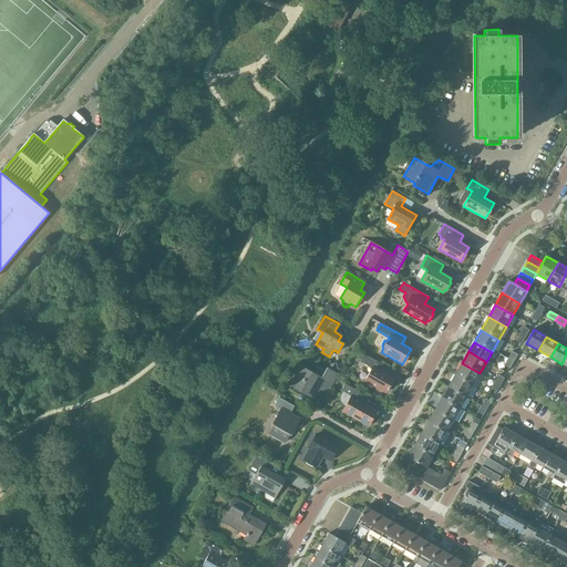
[(366,381),(375,387),(374,389),(380,392),(381,390),(387,393),(388,390),(389,390),(390,388),(389,388),(394,379),(380,372),(383,366),(364,354),(360,362),(372,369),(366,381)]
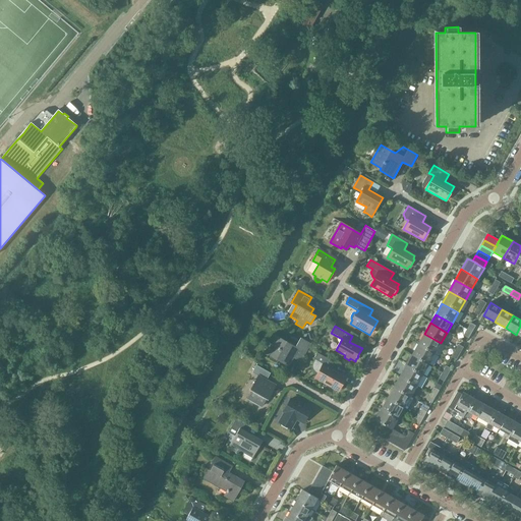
[(418,344),(435,354),(441,343),(424,334),(418,344)]
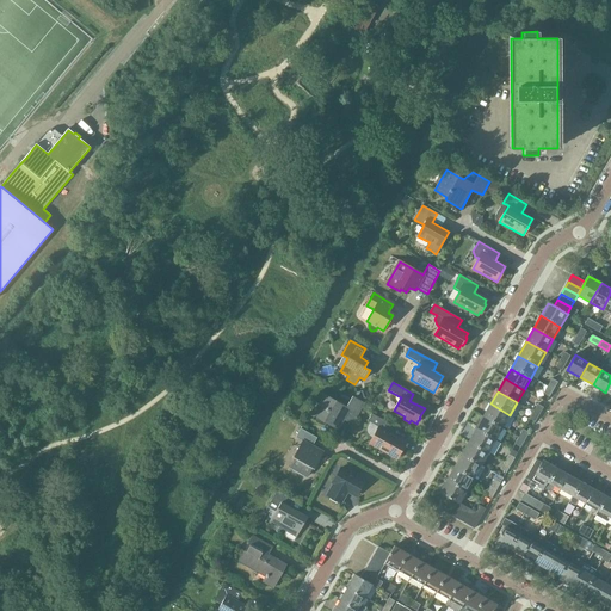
[(315,420),(313,419),(313,420),(325,427),(327,423),(337,429),(343,418),(352,424),(363,403),(353,399),(347,408),(323,395),(318,405),(322,407),(315,420)]
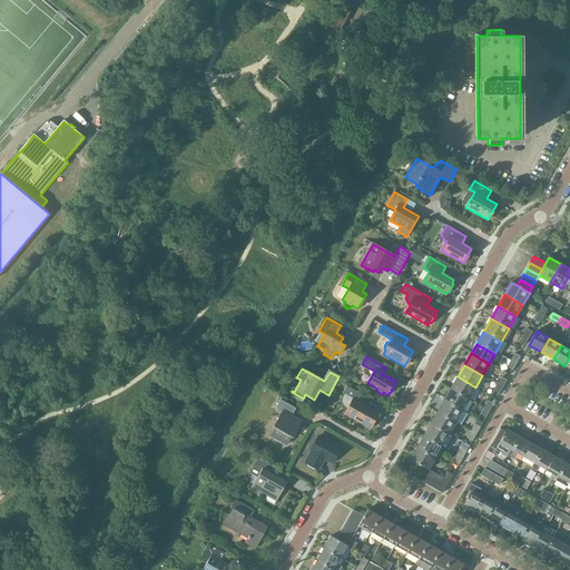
[(458,376),(451,389),(469,399),(475,387),(458,376)]
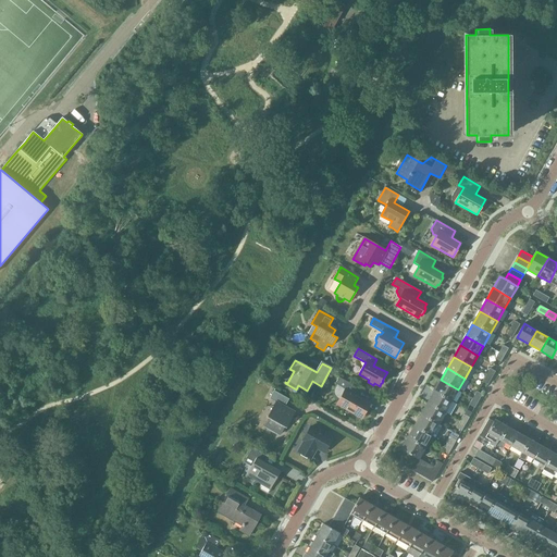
[(358,390),(359,388),(339,378),(335,385),(336,385),(335,387),(334,390),(334,393),(335,395),(336,397),(338,399),(341,400),(337,405),(361,418),(369,404),(355,395),(358,390)]
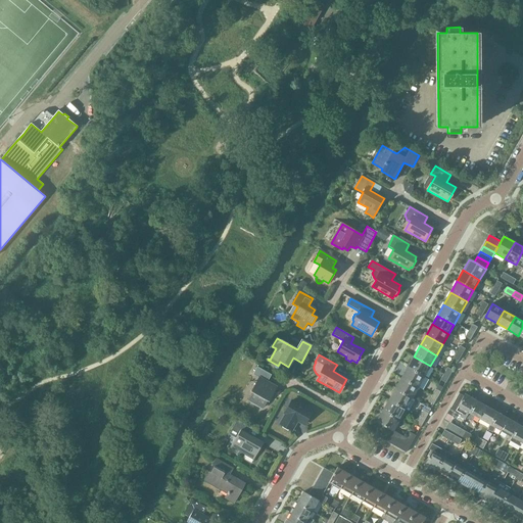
[(414,357),(411,355),(408,362),(410,364),(408,368),(424,377),(430,366),(414,357)]
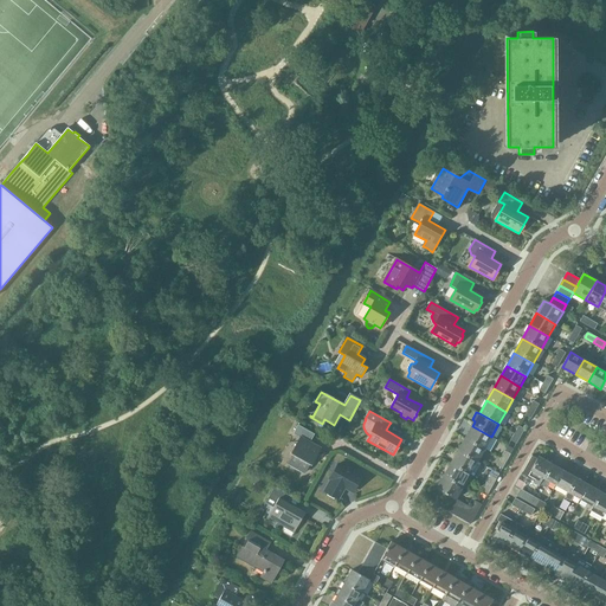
[(288,464),(304,474),(310,464),(311,464),(320,449),(310,443),(315,434),(298,425),(292,434),(301,438),(291,453),(294,455),(288,464)]
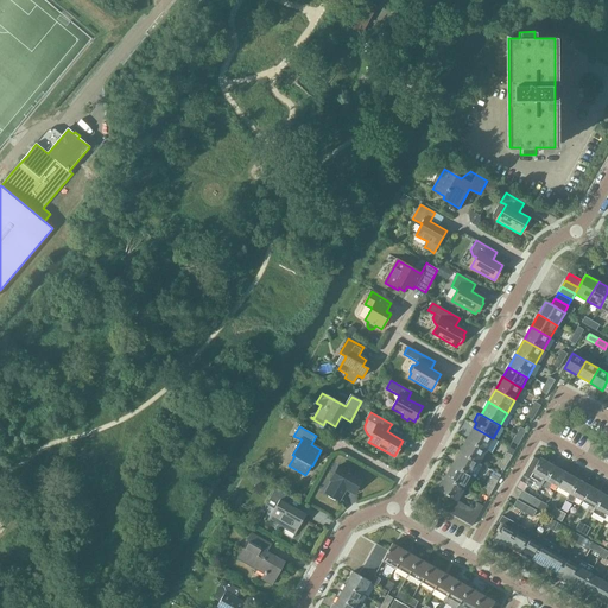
[(474,428),(467,439),(486,451),(493,438),(474,428)]
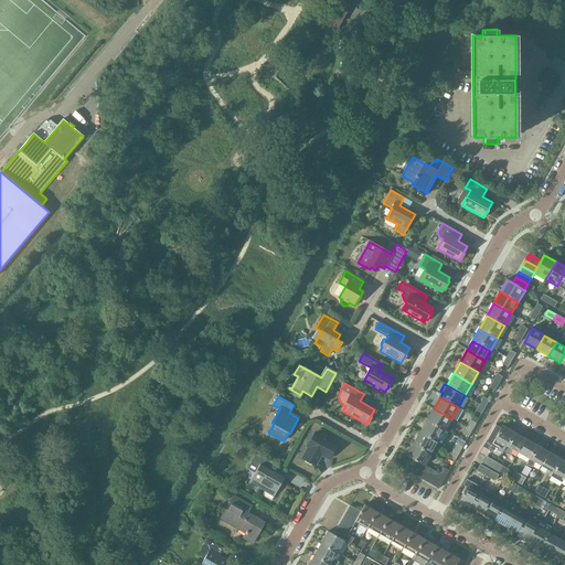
[(434,408),(427,420),(445,430),(451,419),(434,408)]
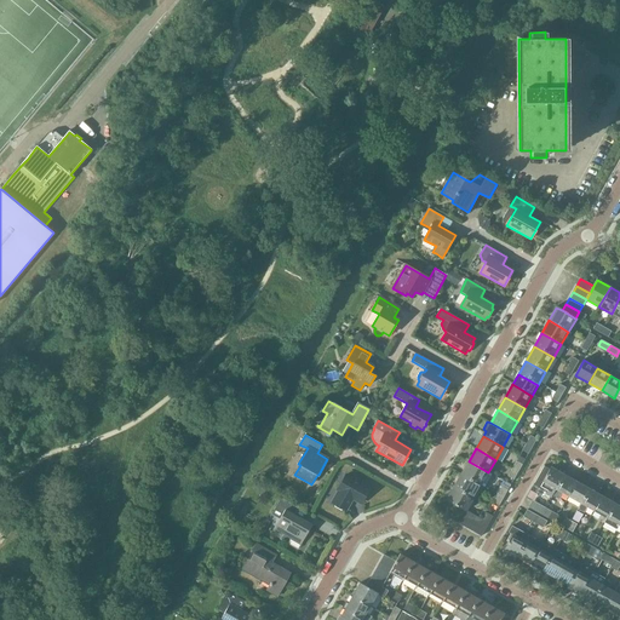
[(469,461),(461,475),(481,486),(488,472),(469,461)]
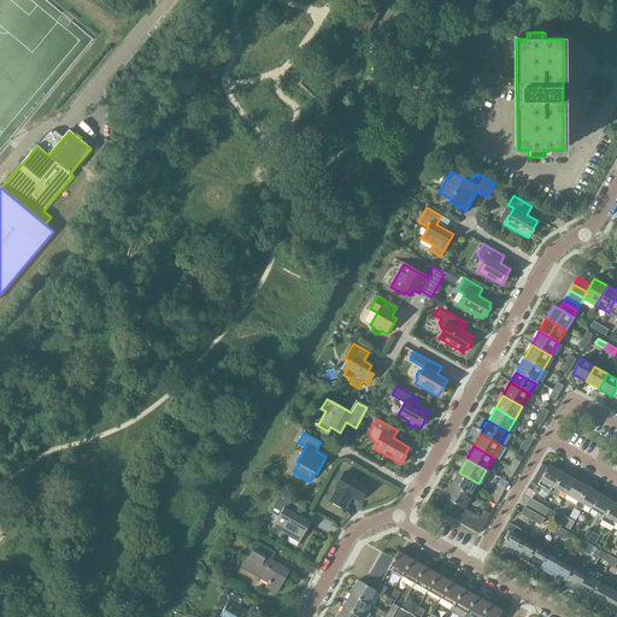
[(550,493),(553,487),(562,472),(548,465),(547,468),(541,464),(532,481),(545,488),(544,492),(548,495),(550,493)]
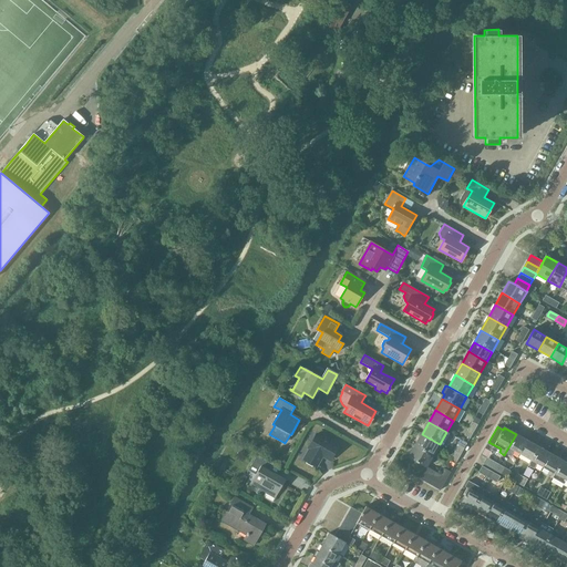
[(303,460),(317,467),(322,457),(330,461),(338,446),(330,442),(330,441),(323,437),(323,439),(317,434),(309,449),(309,450),(303,460)]
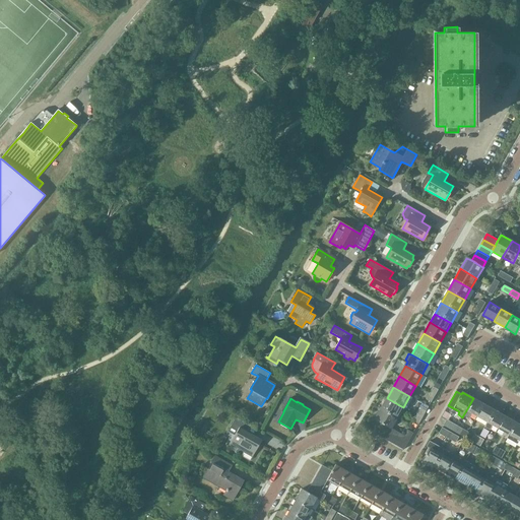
[(381,408),(397,417),(403,407),(387,398),(381,408)]
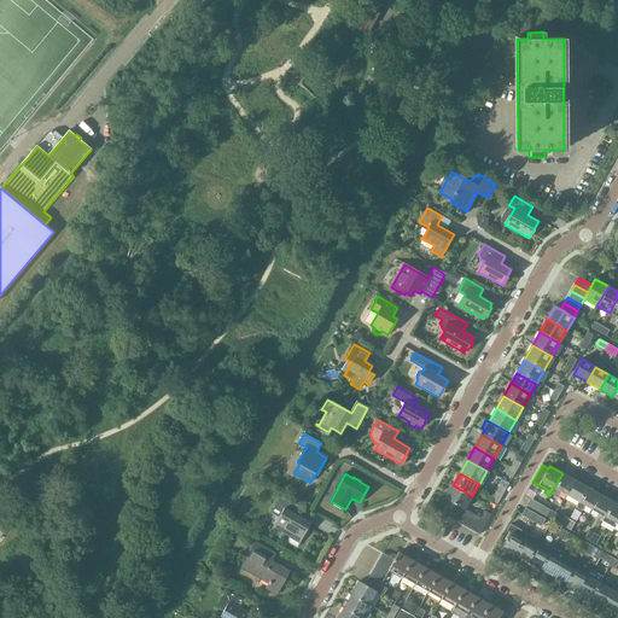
[(560,491),(566,495),(575,481),(576,479),(576,477),(570,474),(569,474),(567,477),(563,473),(554,488),(551,494),(553,495),(557,497),(560,491)]
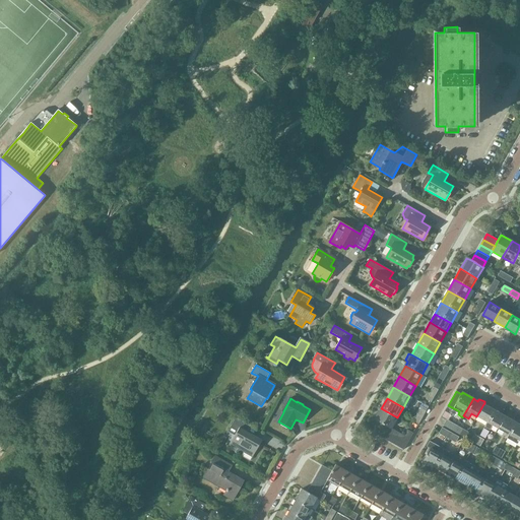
[(476,416),(488,423),(495,410),(483,404),(476,416)]
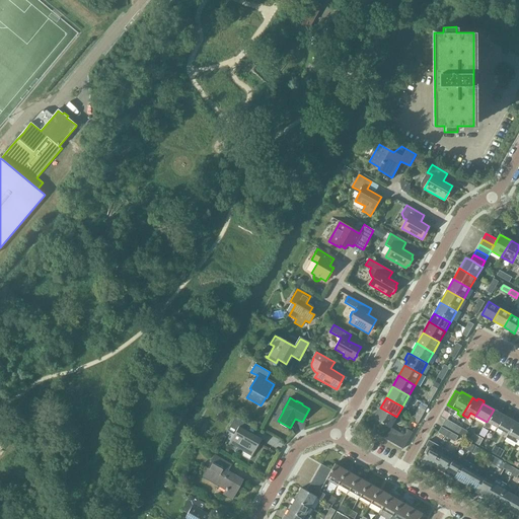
[(396,417),(380,408),(374,419),(382,424),(387,427),(390,428),(396,417)]
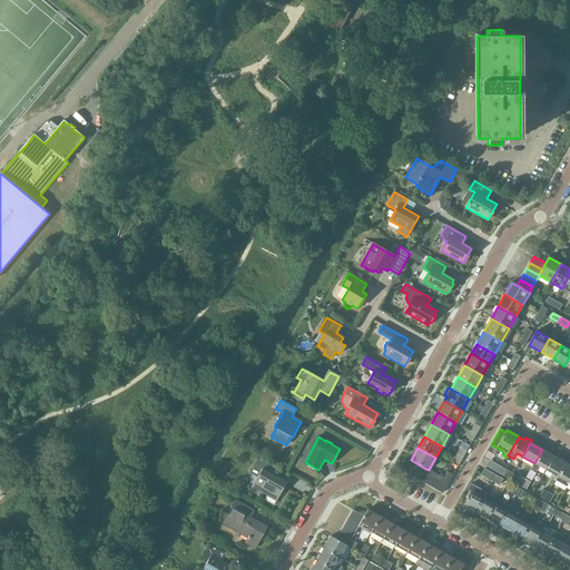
[(546,470),(553,457),(542,450),(534,463),(531,469),(537,472),(540,467),(546,470)]
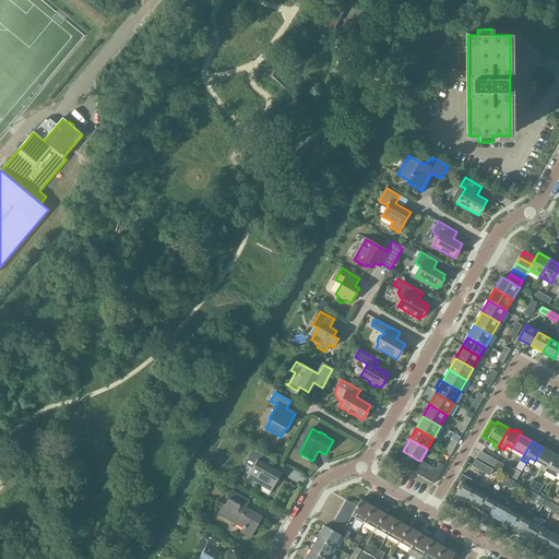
[(554,454),(543,448),(535,461),(547,467),(554,454)]
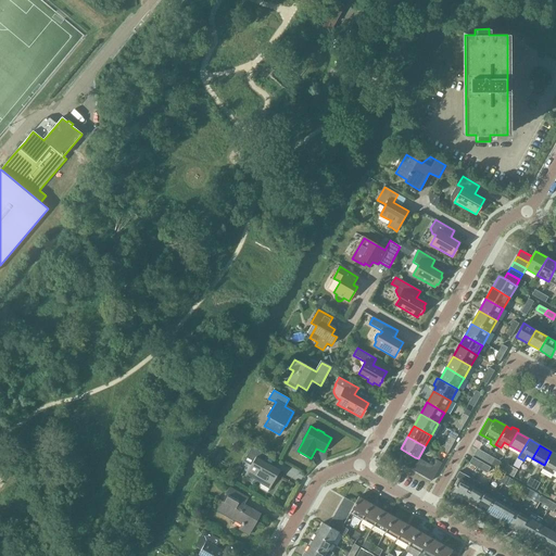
[(267,493),(279,471),(262,462),(265,455),(267,456),(252,447),(247,455),(254,459),(251,466),(245,475),(254,479),(255,478),(262,481),(257,488),(267,493)]
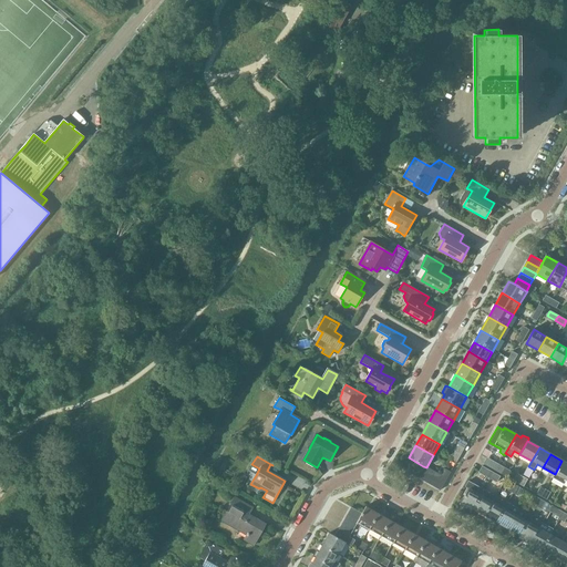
[(493,470),(495,471),(498,464),(496,463),(487,457),(483,464),(493,470)]
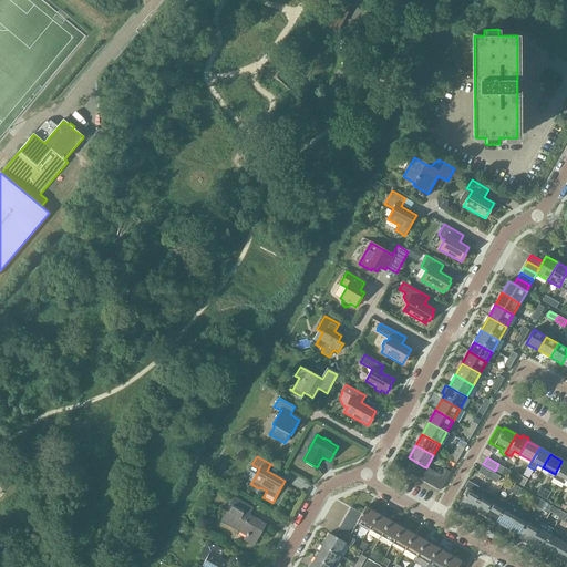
[(564,484),(566,481),(566,478),(566,463),(562,461),(555,474),(553,478),(564,484)]
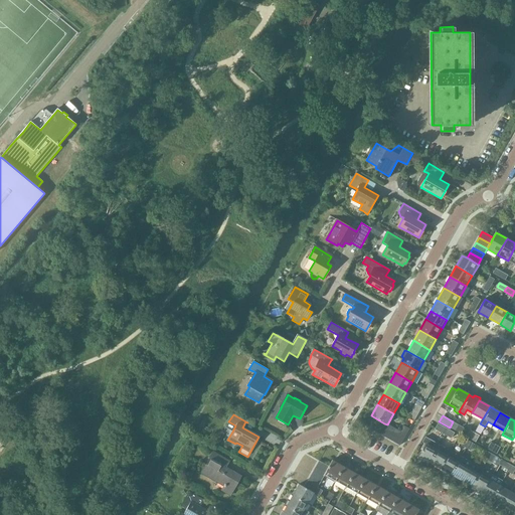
[(384,423),(379,420),(373,431),(378,434),(384,423)]
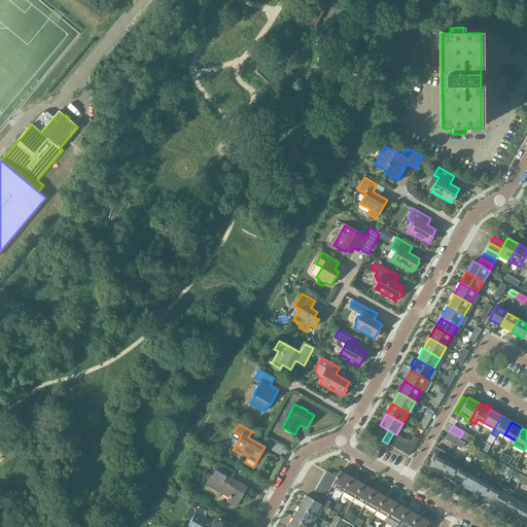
[(460,437),(466,441),(470,444),(475,437),(469,435),(463,431),(460,437)]
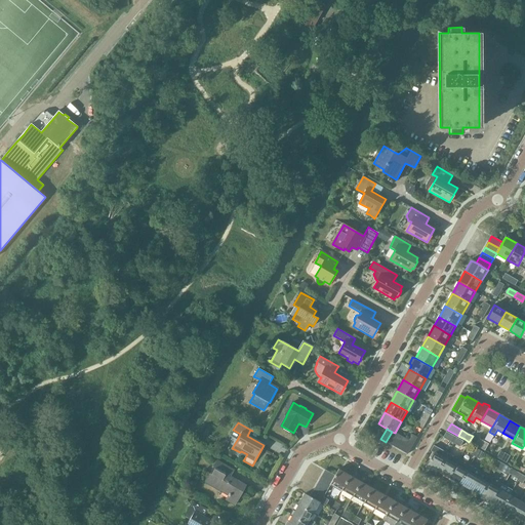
[(395,433),(392,432),(386,442),(392,445),(398,435),(395,433)]
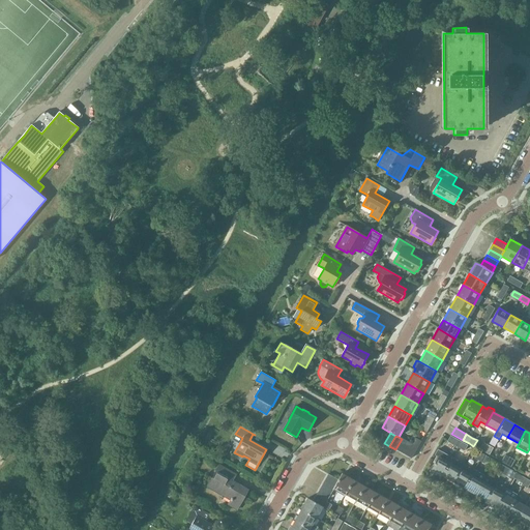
[(447,442),(455,446),(459,441),(450,436),(447,442)]
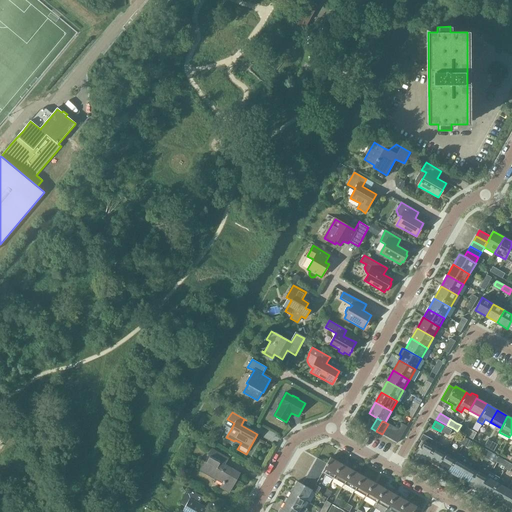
[(393,427),(388,424),(382,434),(387,437),(393,427)]
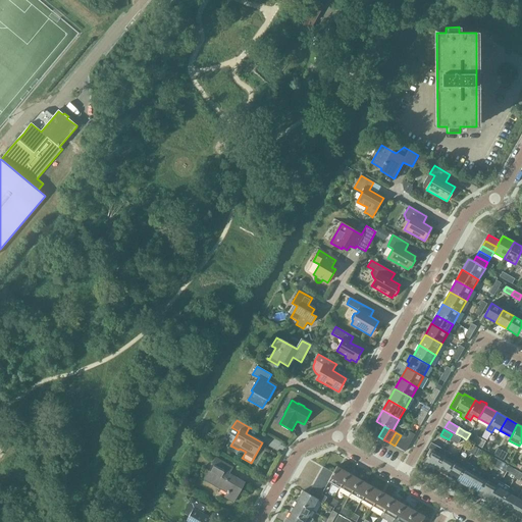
[(466,439),(472,442),(477,446),(480,439),(475,437),(470,433),(466,439)]
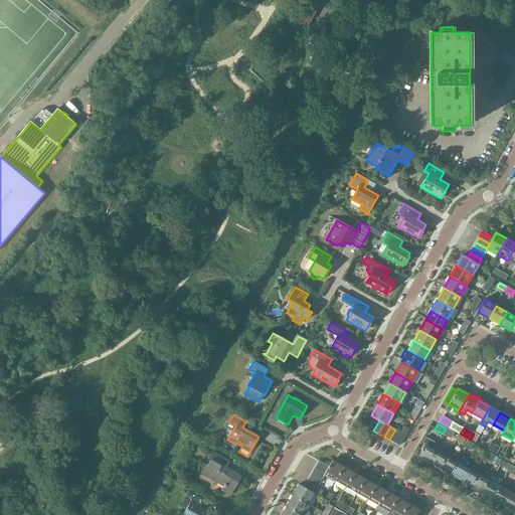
[(446,428),(443,434),(451,439),(455,434),(446,428)]
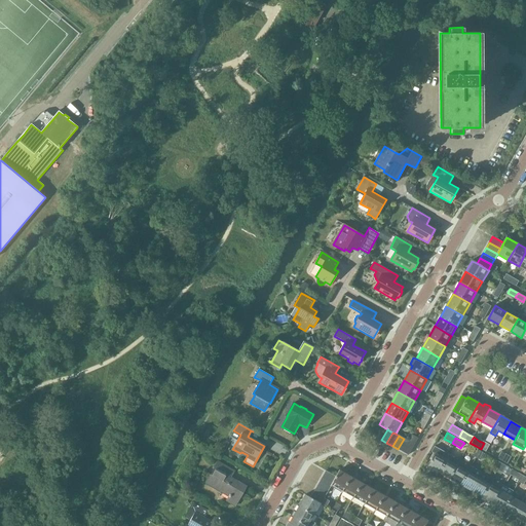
[(409,442),(404,439),(398,449),(403,452),(409,442)]
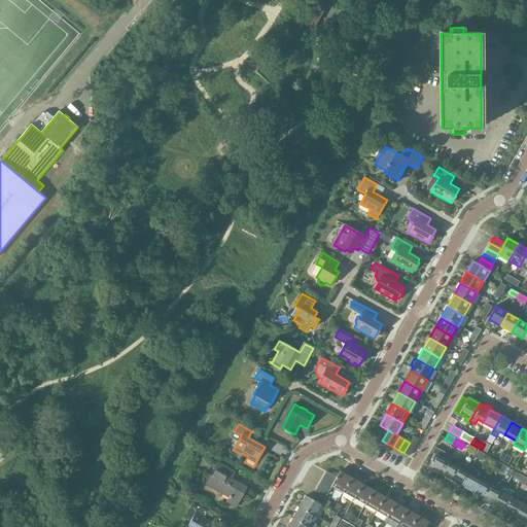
[(415,446),(411,443),(410,443),(403,453),(409,456),(416,446),(415,446)]
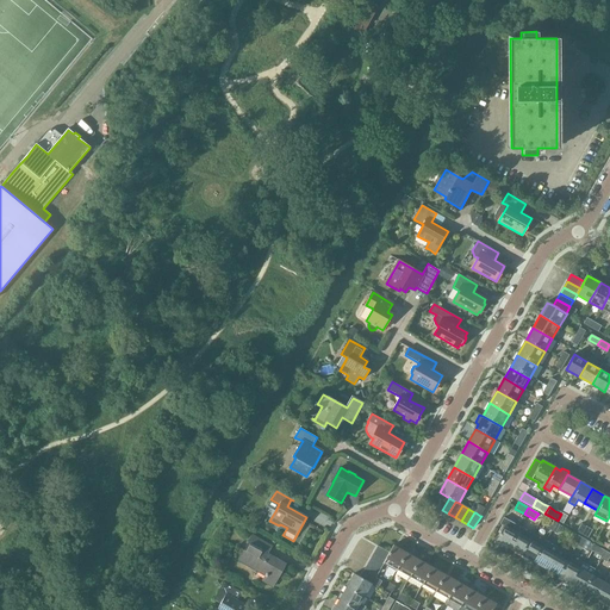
[(517,534),(521,528),(504,518),(500,524),(505,527),(496,541),(495,545),(502,548),(504,546),(509,548),(517,534)]
